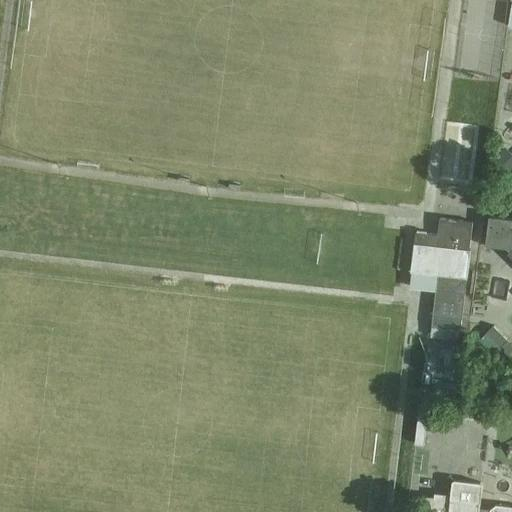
[(511,170),(511,159),(504,151),(495,160),(508,174),(511,170)]
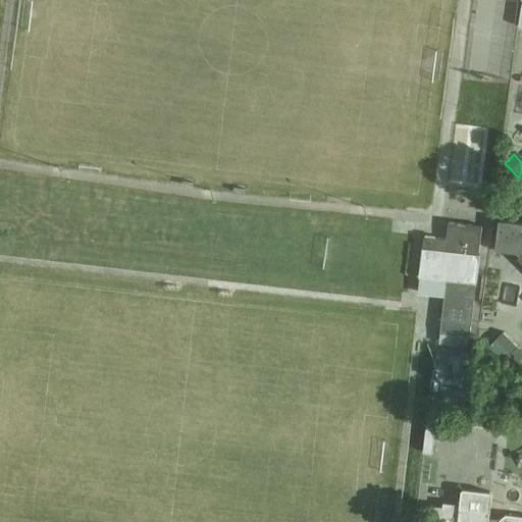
[(521,222),(499,219),(494,251),(496,251),(497,249),(515,251),(521,257),(521,258),(521,222)]
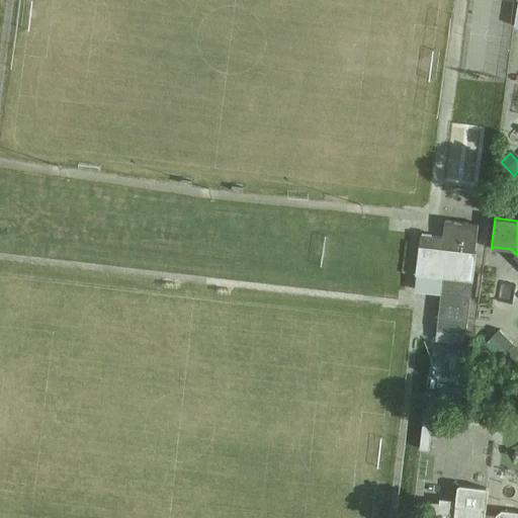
[(475,252),(478,224),(444,220),(442,237),(420,235),(416,274),(442,277),(436,329),(435,340),(463,343),(464,332),(465,332),(471,280),(472,281),(476,252),(475,252)]
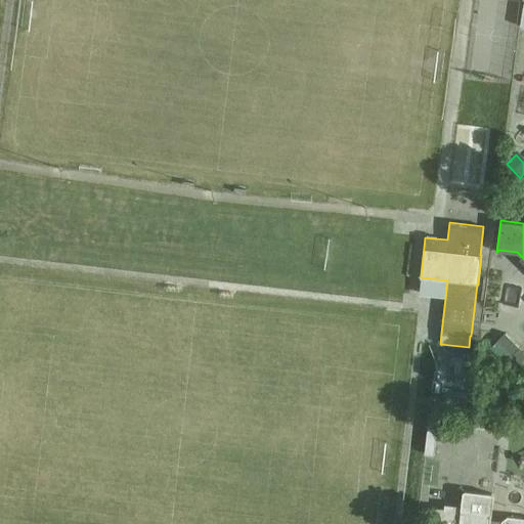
[(523,366),(523,352),(505,333),(497,340),(523,366)]
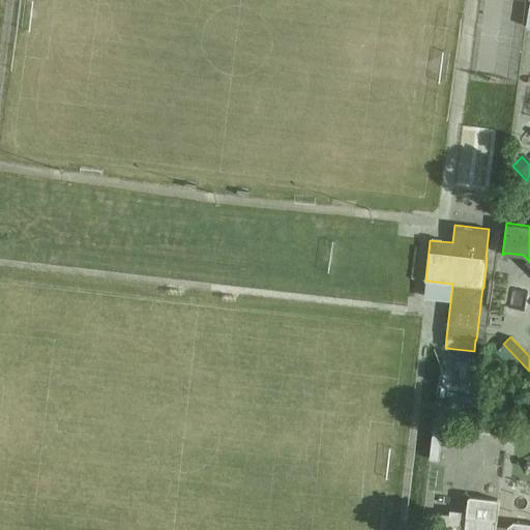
[(430,459),(436,460),(439,460),(442,431),(434,430),(430,459)]
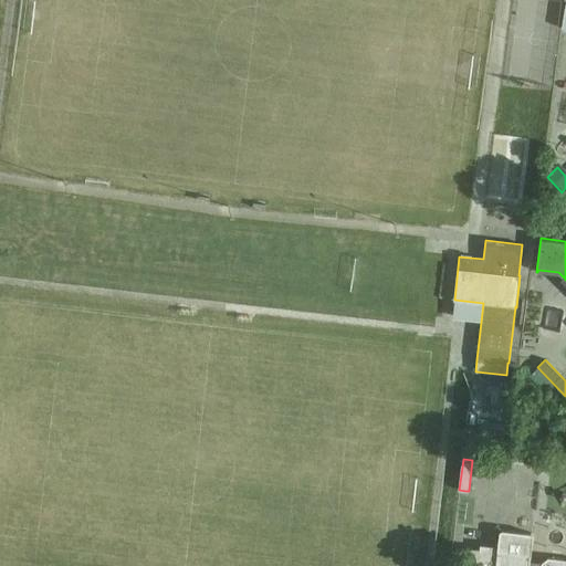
[(500,551),(477,548),(467,547),(463,565),(565,565),(565,558),(548,557),(542,563),(541,565),(530,565),(531,555),(532,555),(534,535),(531,533),(503,530),(502,531),(500,551)]
